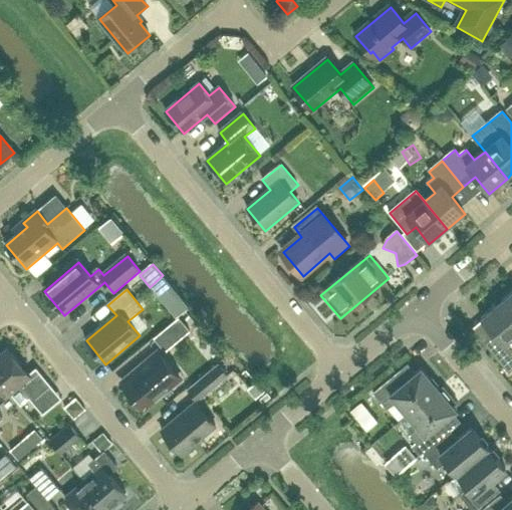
[(511,294),(500,304),(511,318),(511,294)]
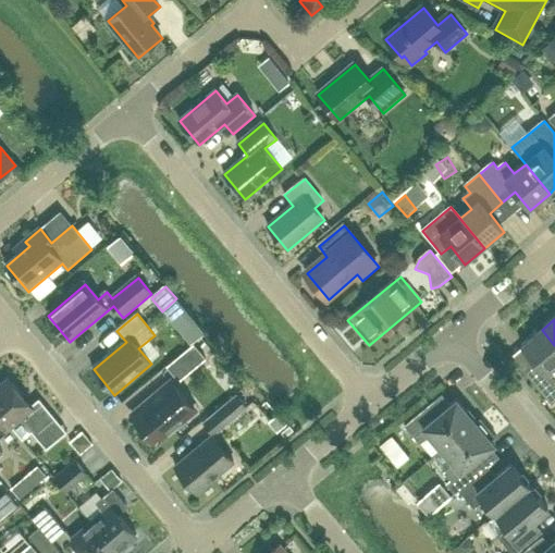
[(196,322),(182,334),(192,345),(206,334),(196,322)]
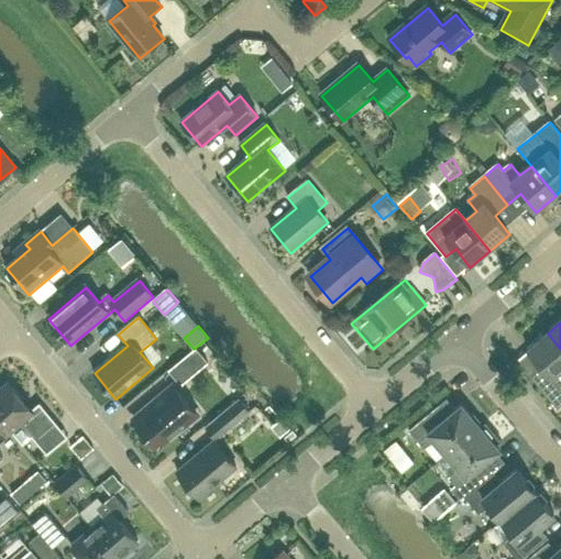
[(560,349),(548,333),(528,350),(543,368),(531,377),(559,410),(560,409),(560,349)]
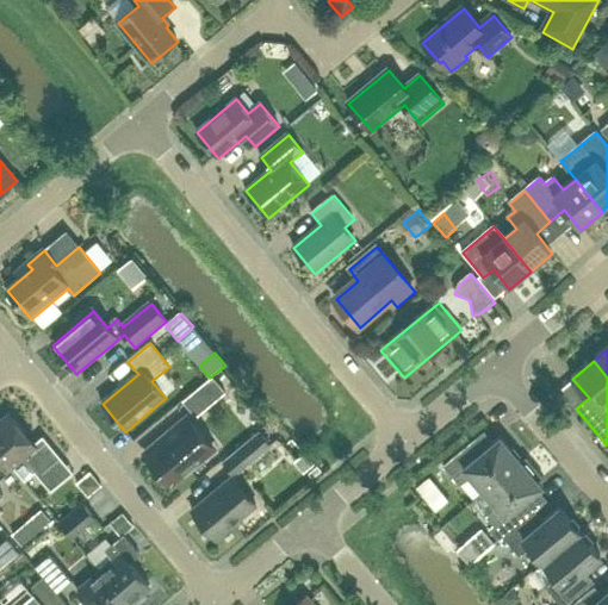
[(225,394),(213,379),(187,400),(200,416),(225,394)]
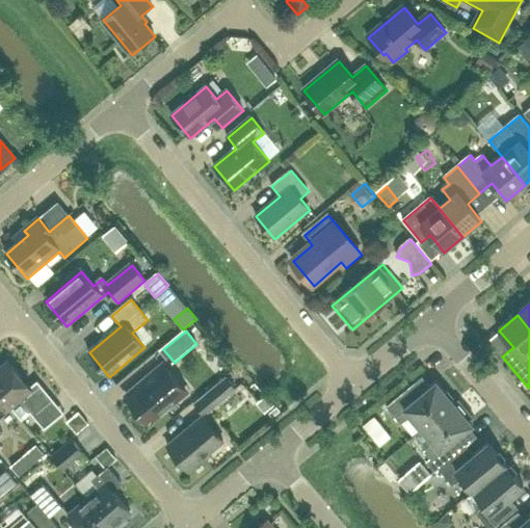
[(0,394),(11,408),(21,401),(46,430),(64,414),(38,383),(30,389),(8,363),(0,369),(0,394)]
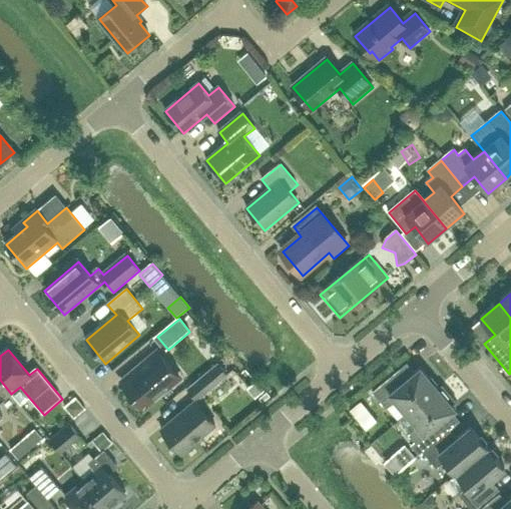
[(180,378),(159,354),(123,384),(143,409),(180,378)]
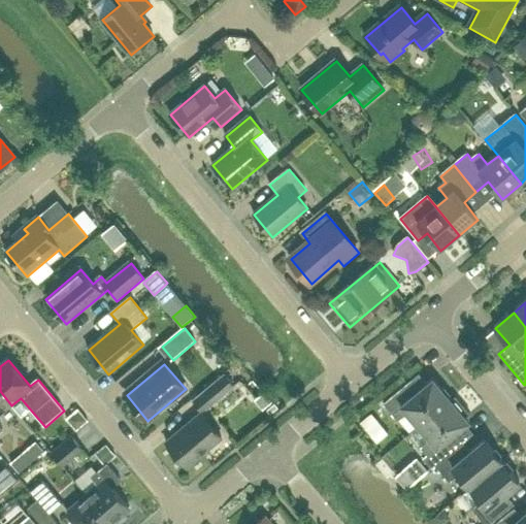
[(235,387),(225,375),(193,402),(203,414),(235,387)]
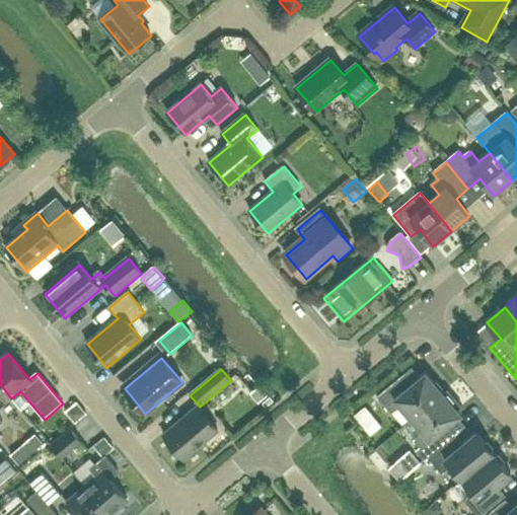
[(413,421),(444,394),(426,373),(410,387),(401,378),(378,397),(392,415),(401,407),(413,421)]
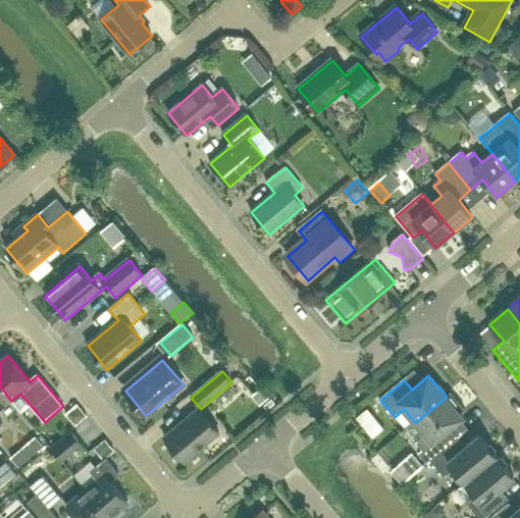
[(0,410),(11,401),(0,386),(0,429),(4,426),(0,421),(0,415),(0,416),(0,415),(0,410)]
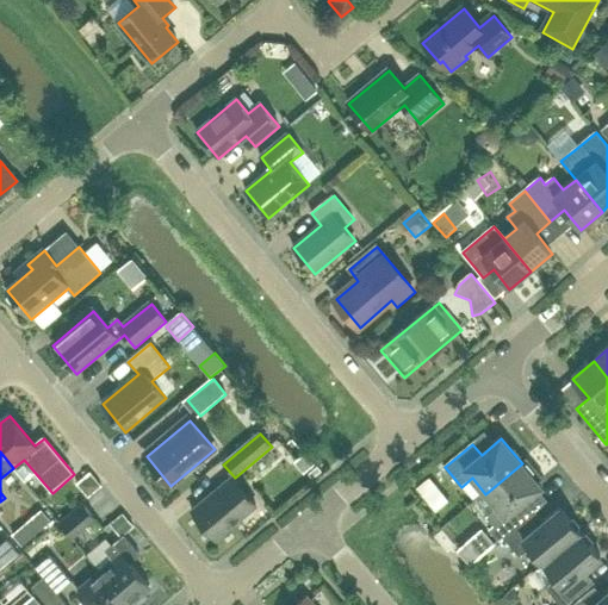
[(527,459),(522,463),(485,494),(498,510),(488,518),(495,526),(490,531),(500,542),(504,538),(532,516),(522,504),(543,487),(539,484),(545,479),(527,459)]
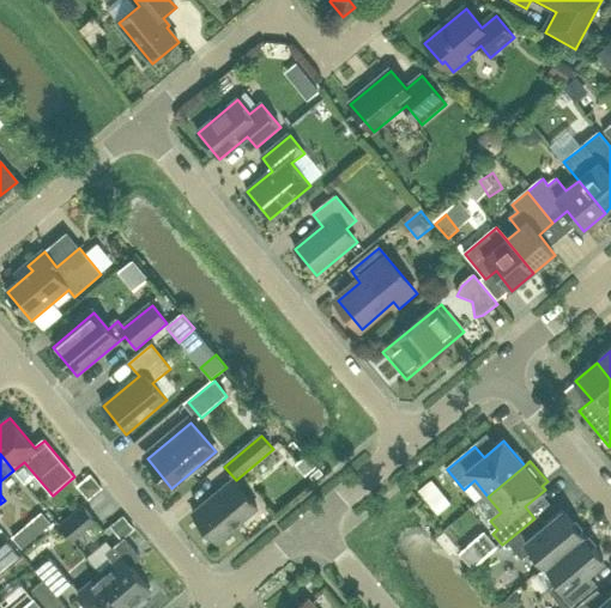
[(259,510),(234,481),(194,515),(218,543),(259,510)]
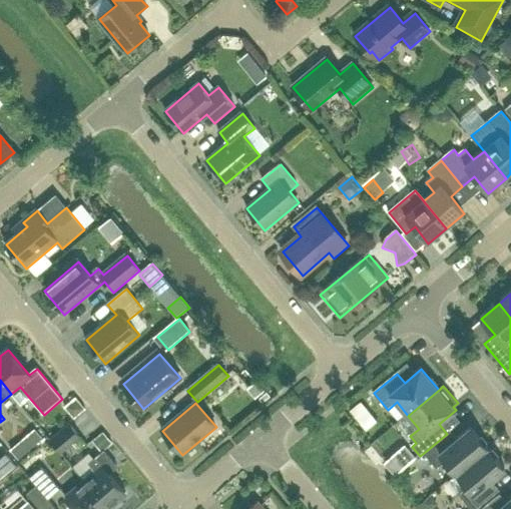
[(378,422),(361,403),(350,413),(366,432),(378,422)]
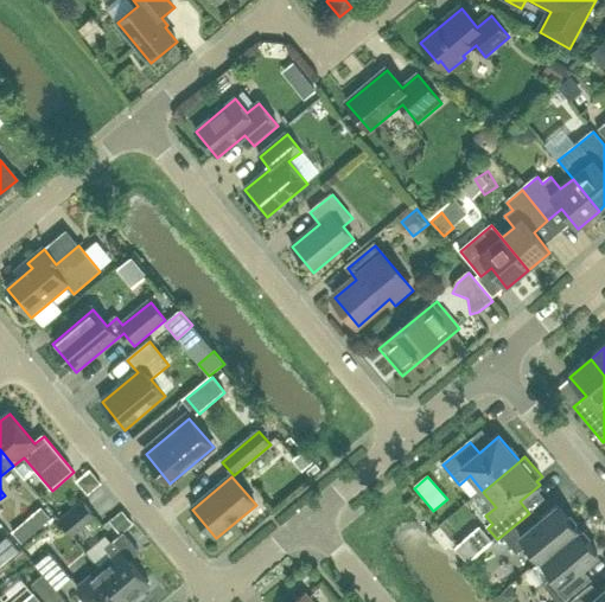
[(96,519),(84,504),(61,523),(72,538),(96,519)]
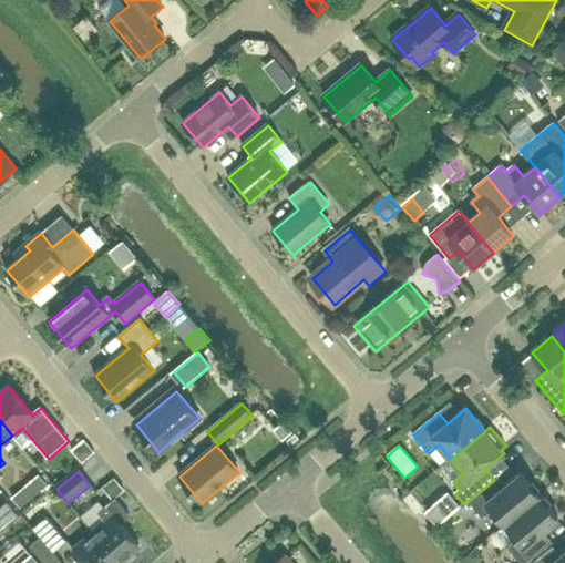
[(506,525),(540,497),(521,473),(502,490),(494,480),(469,501),(484,519),(494,511),(506,525)]
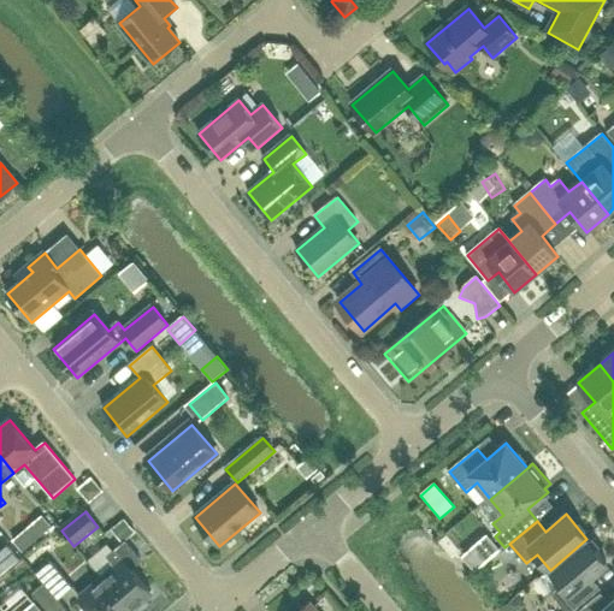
[(134,532),(123,518),(110,529),(119,543),(134,532)]
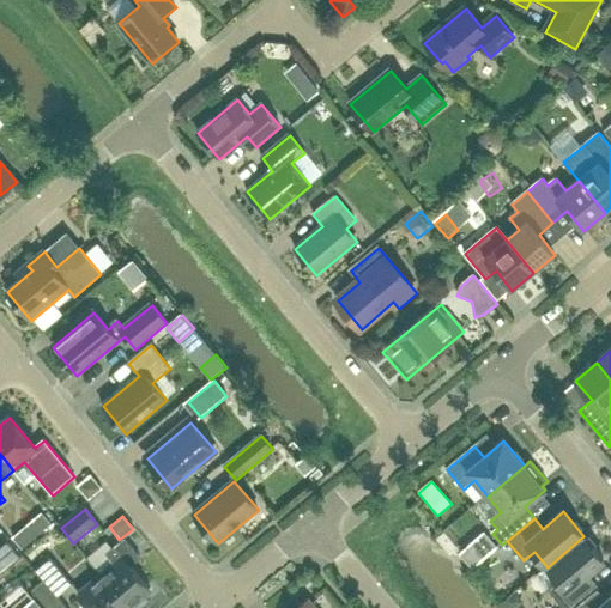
[(28,527),(13,540),(23,552),(38,539),(28,527)]
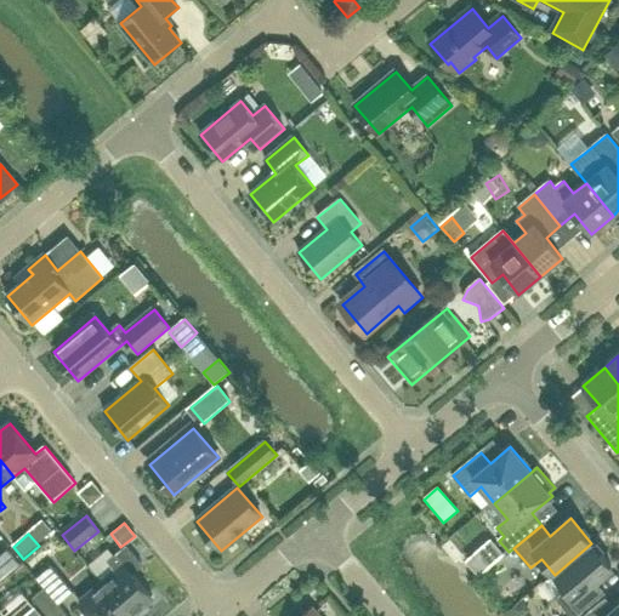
[(495,568),(509,558),(499,543),(486,553),(495,568)]
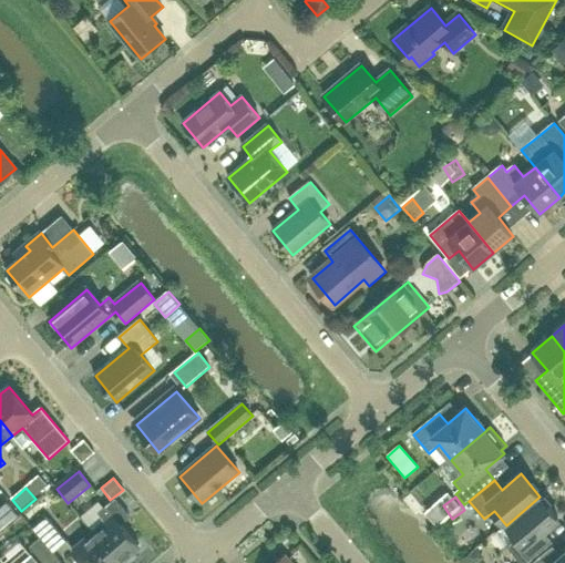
[(540,497),(506,525),(519,540),(509,549),(521,562),(530,562),(553,543),(544,532),(560,520),(540,497)]
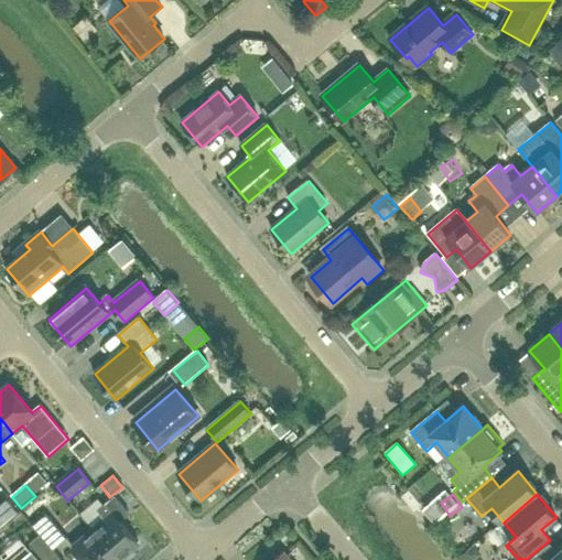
[(94,530),(118,559),(122,559),(140,545),(121,524),(131,515),(116,497),(98,512),(106,520),(94,530)]
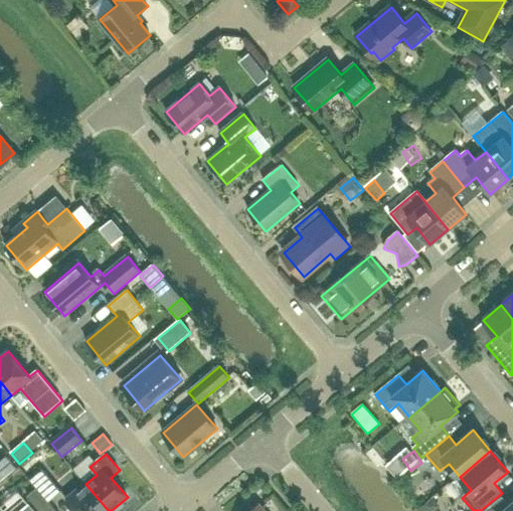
[(42,471),(30,481),(49,503),(61,493),(42,471)]
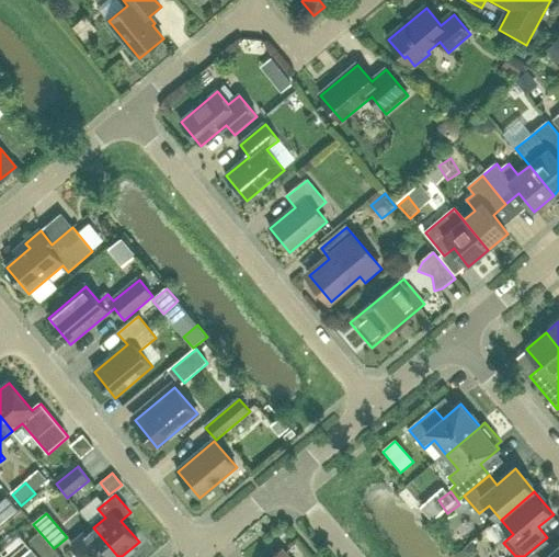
[(58,556),(53,549),(54,548),(33,524),(32,525),(40,534),(30,543),(42,556),(58,556)]
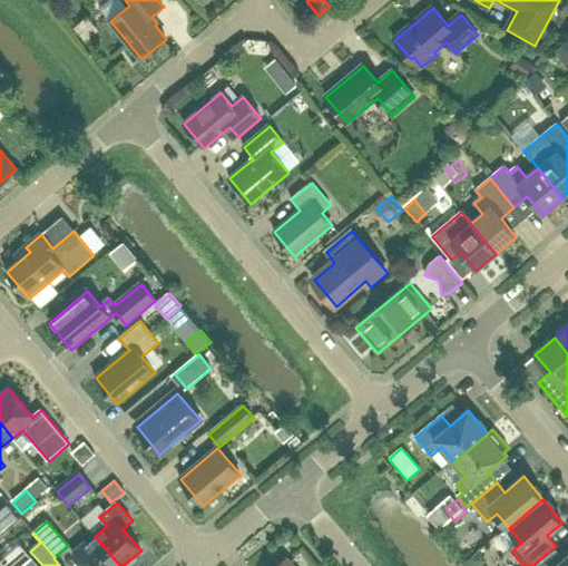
[(119,565),(95,536),(75,553),(86,565),(119,565)]
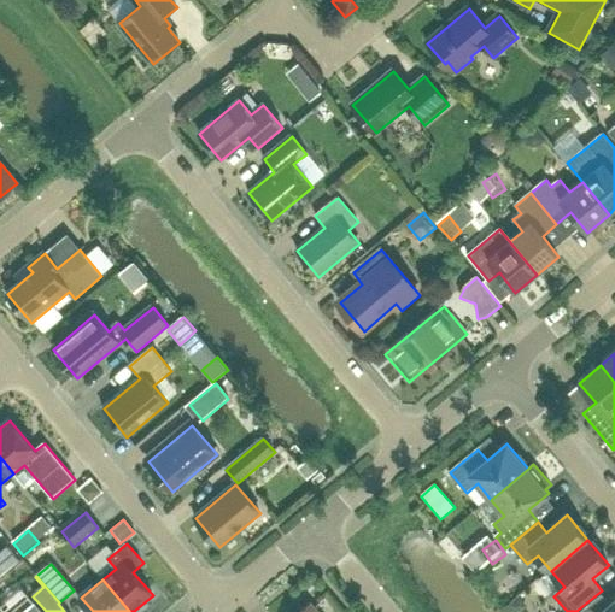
[(614,602),(607,610),(597,599),(583,611),(614,611),(614,602)]
